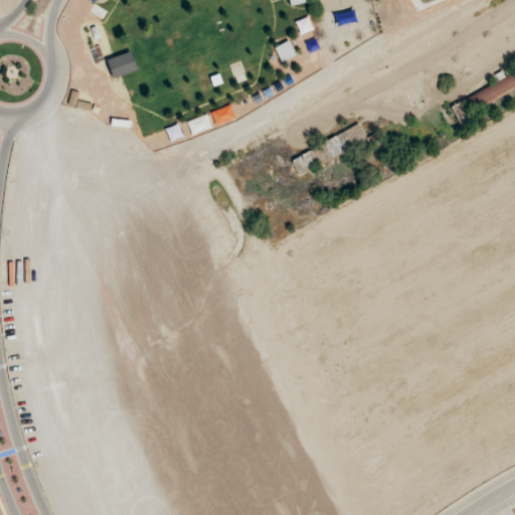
[(297,21),(300,34),(313,31),(309,17),(297,21)]
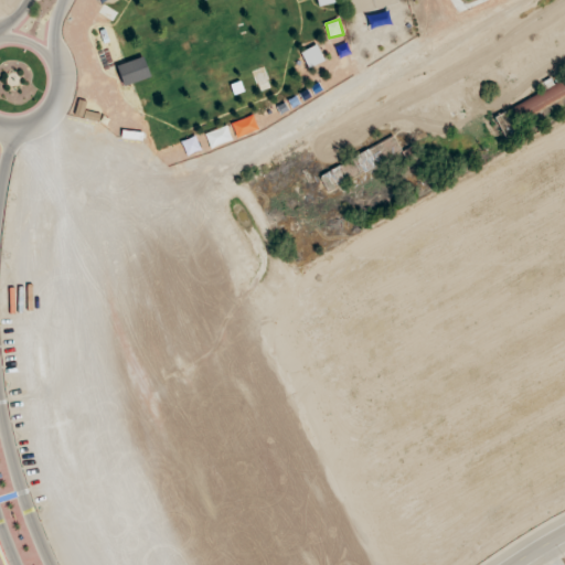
[(151,77),(144,56),(116,67),(124,87),(151,77)]
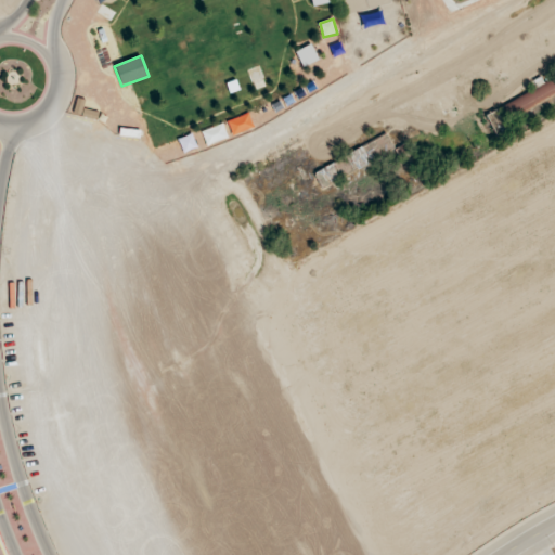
[(554,95),(554,78),(502,105),(508,119),(554,95)]
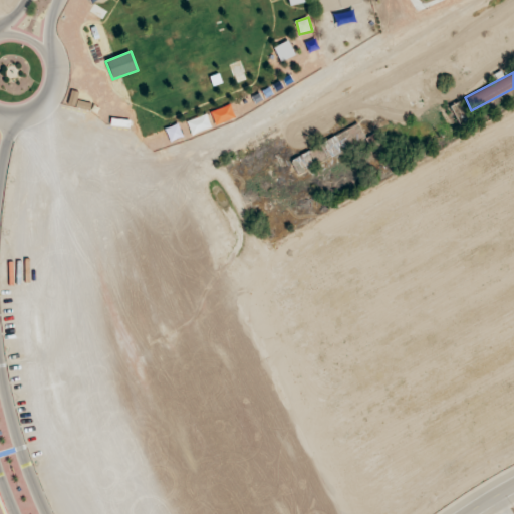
[(67,105),(89,110),(90,104),(77,100),(79,92),(71,90),(67,105)]
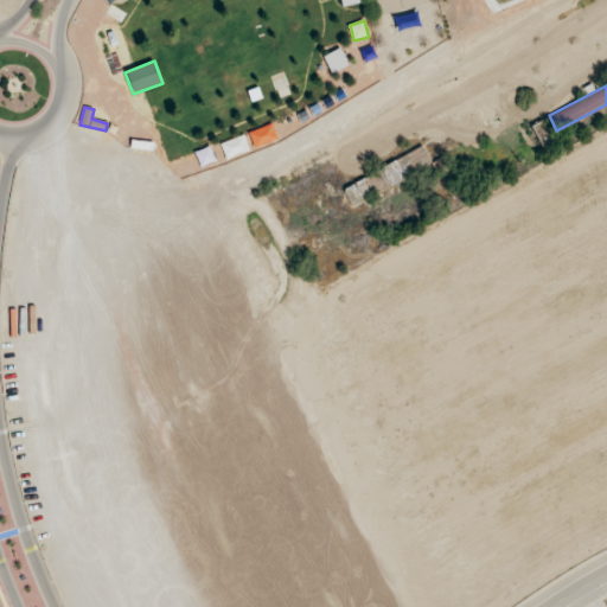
[(343,187),(352,205),(433,166),(423,147),(343,187)]
